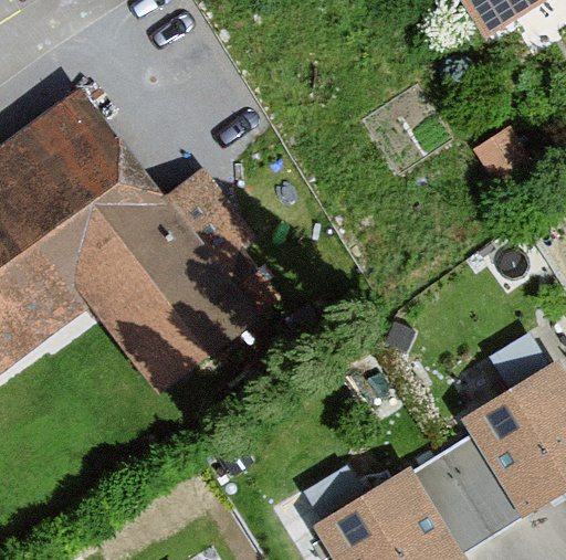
[(460,0),(481,33),(535,0),(460,0)]
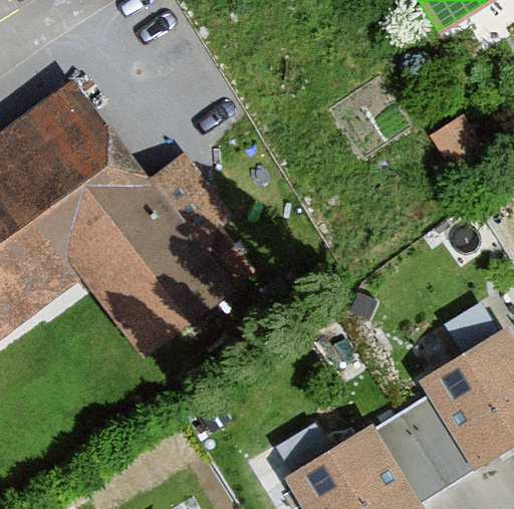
[(0,327),(82,267),(140,344),(218,287),(184,242),(216,218),(183,175),(146,202),(65,95),(0,144),(0,327)]
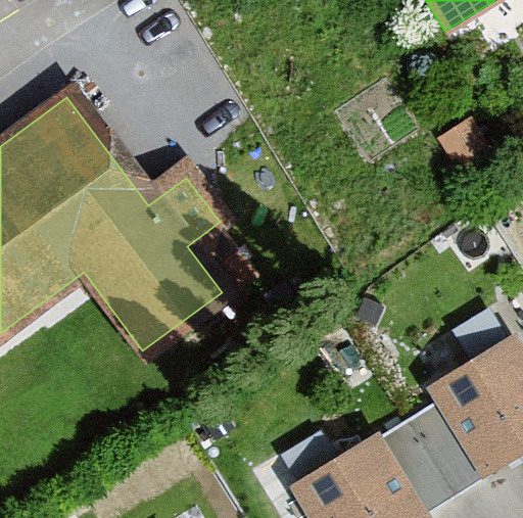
[(522,370),(502,338),(424,388),(433,403),(480,474),(487,485),(522,462),(522,370)]
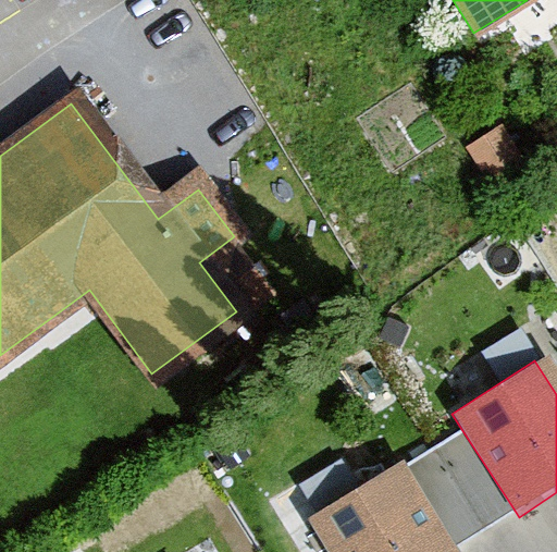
[(461,429),(395,471),(443,549),(511,505),(461,429)]
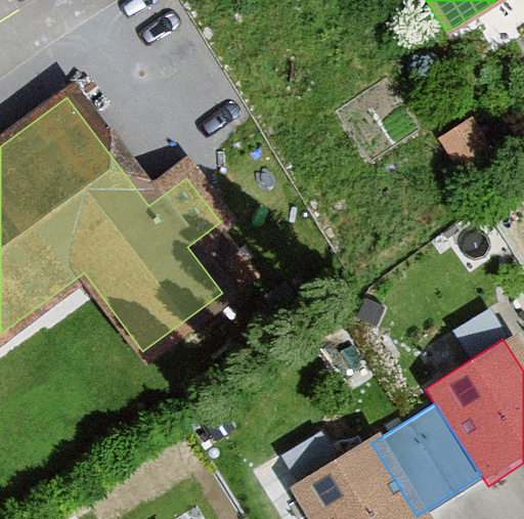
[(368,438),(300,481),(323,518),(418,518),(417,516),(372,443),(368,438)]
